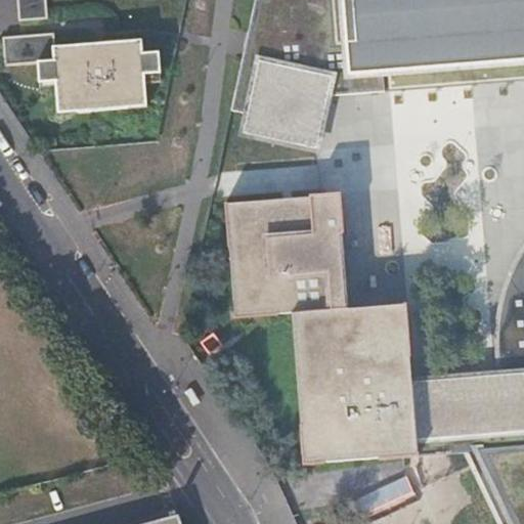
[(16,0),(18,19),(47,17),(45,0),(16,0)]
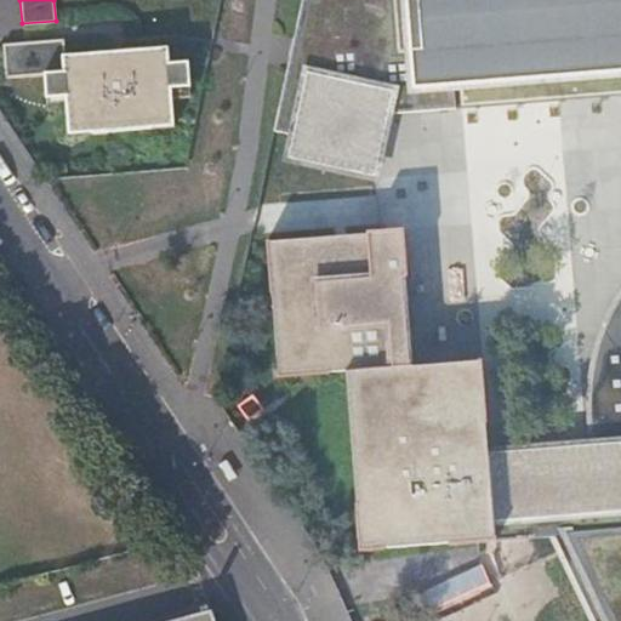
[(620,0),(301,0),(294,38),(300,39),(294,66),(288,64),(273,130),(291,135),(288,158),(376,177),(391,106),(414,103),(414,110),(456,107),(454,85),(620,70),(620,0)]
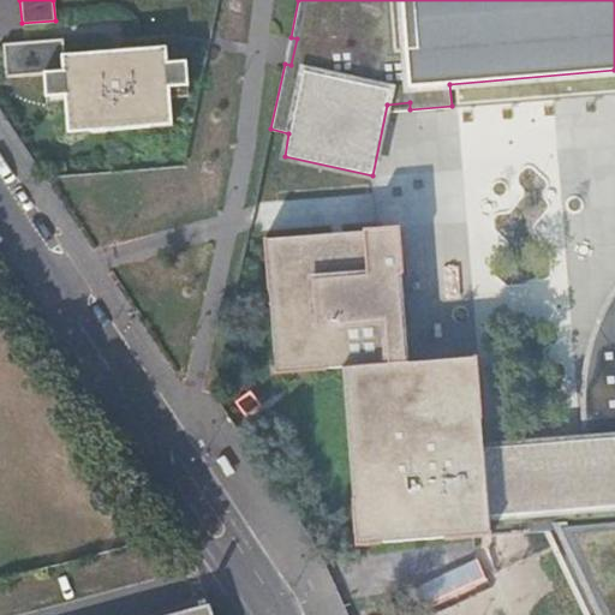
[(291,37),(285,64),(291,65),(297,39),(291,37)]
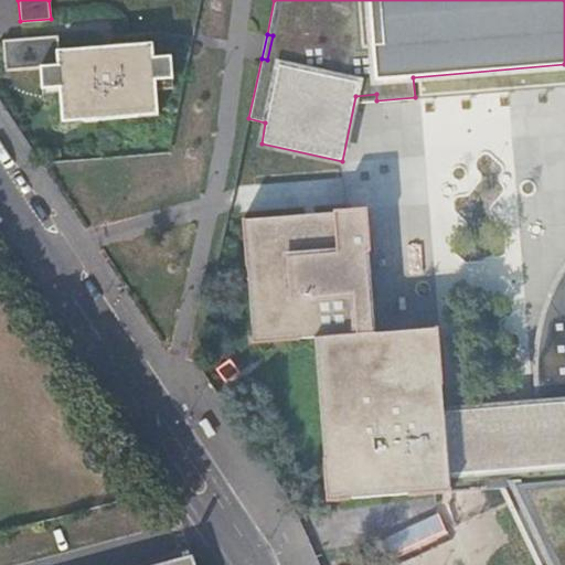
[(61,121),(158,115),(156,91),(156,80),(172,78),(171,55),(153,56),(152,42),(59,50),(57,35),(2,39),(4,71),(40,67),(41,88),(42,88),(59,87),(59,97),(61,121)]
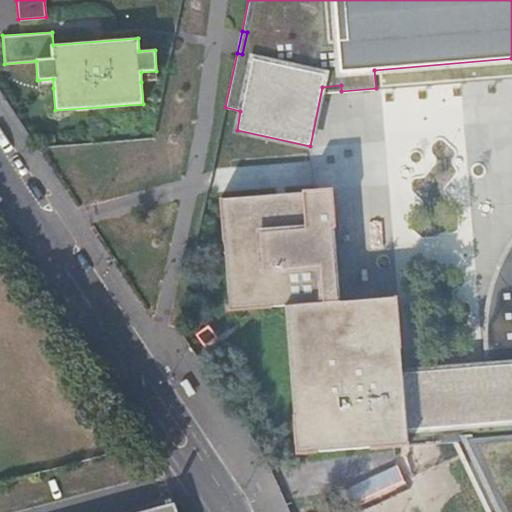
[(141,72),(141,82),(157,81),(156,71),(141,72)]
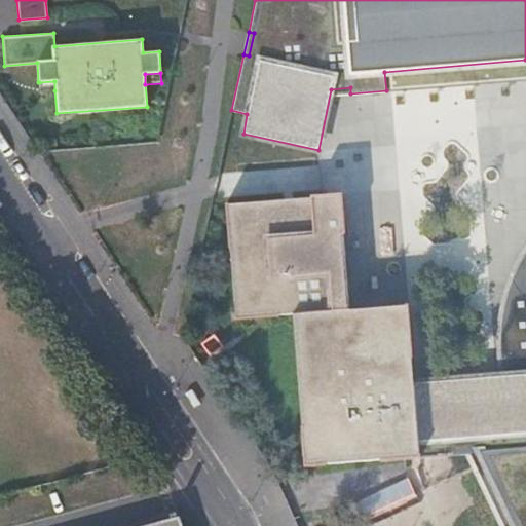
[(39,91),(54,90),(54,81),(39,82),(39,91)]
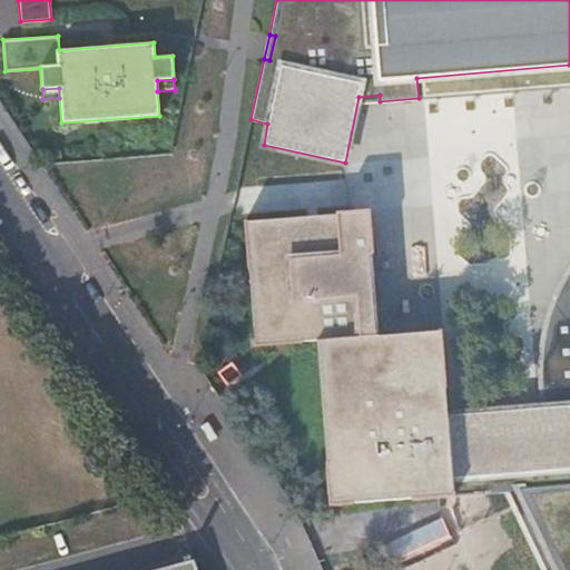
[(448,387),(443,330),(439,330),(440,331),(380,336),(380,327),(379,327),(373,254),(374,254),(371,209),(336,213),(337,215),(248,223),(248,220),(245,220),(255,346),(304,342),(304,341),(317,340),(331,505),(354,503),(354,502),(413,497),(413,499),(457,494),(457,493),(455,475),(450,413),(449,413),(446,387),(448,387)]
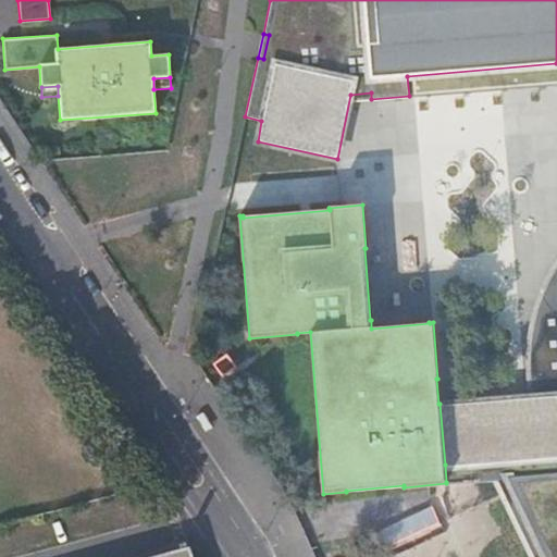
[(556,258),(556,259),(549,272),(543,284),(537,297),(533,310),(530,324),(528,337),(525,351),(525,366),(527,380),(529,396),(556,394),(556,258)]
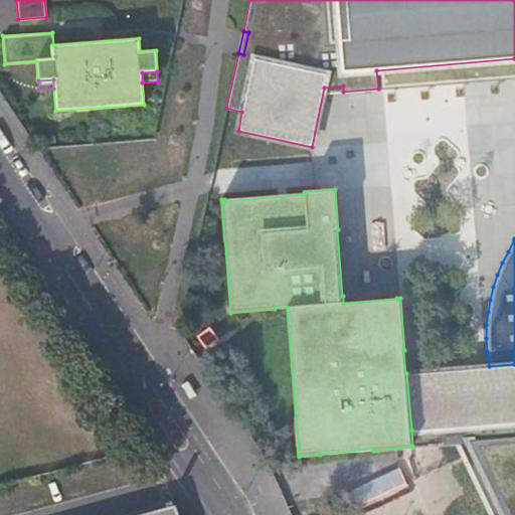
[(514,364),(489,366),(406,373),(411,430),(449,426),(457,443),(462,453),(514,438),(514,364)]
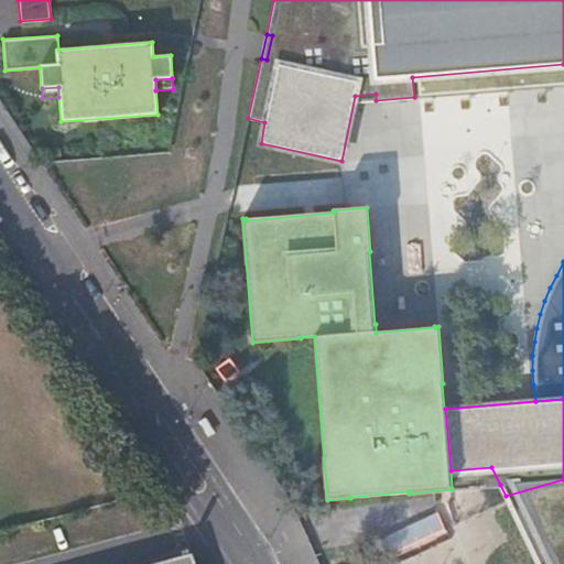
[(452,488),(500,485),(491,467),(451,470),(452,488)]
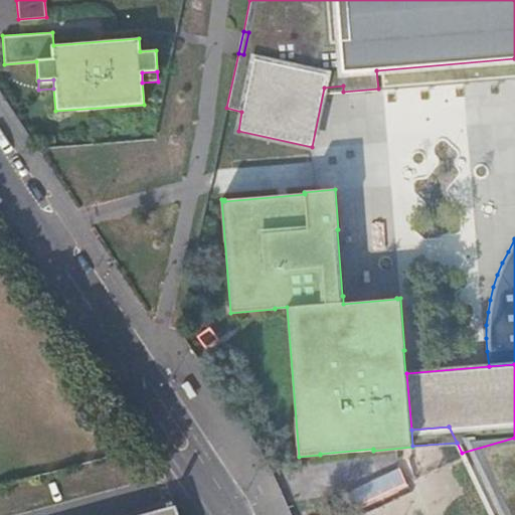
[(514,514),(514,438),(462,453),(492,514),(514,514)]
